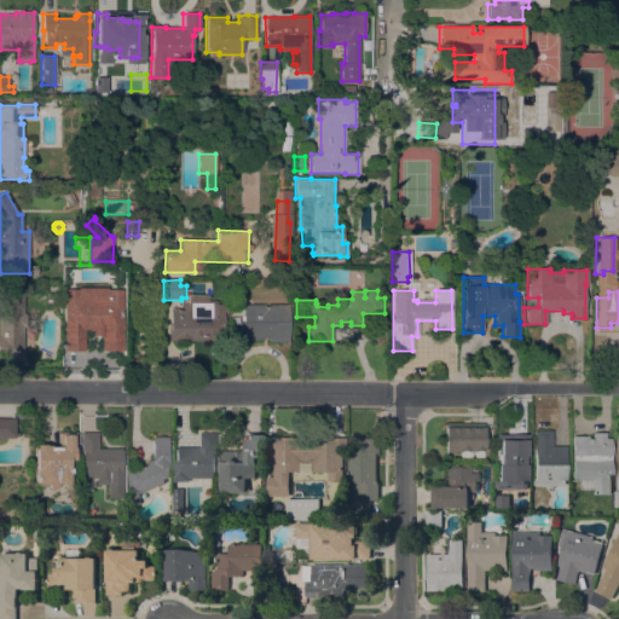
[(23,313),(25,313),(25,325),(23,325),(23,360),(5,360),(5,362),(0,362),(0,306),(9,306),(9,294),(23,294),(23,313)]
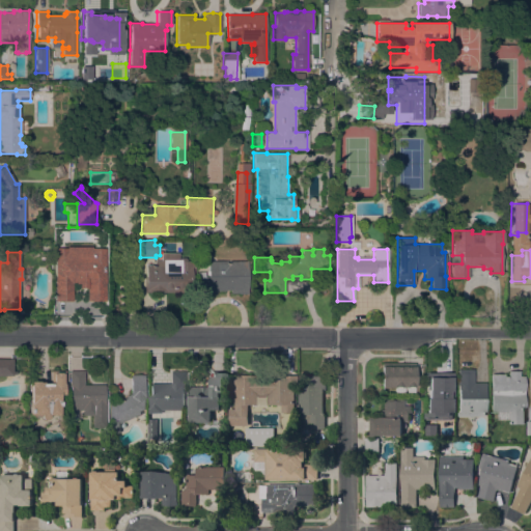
[(93,252),(104,252),(105,284),(103,284),(103,286),(89,286),(89,284),(84,284),(84,283),(70,283),(70,285),(72,285),(72,303),(55,303),(54,281),(55,281),(55,260),(64,260),(64,252),(93,252)]
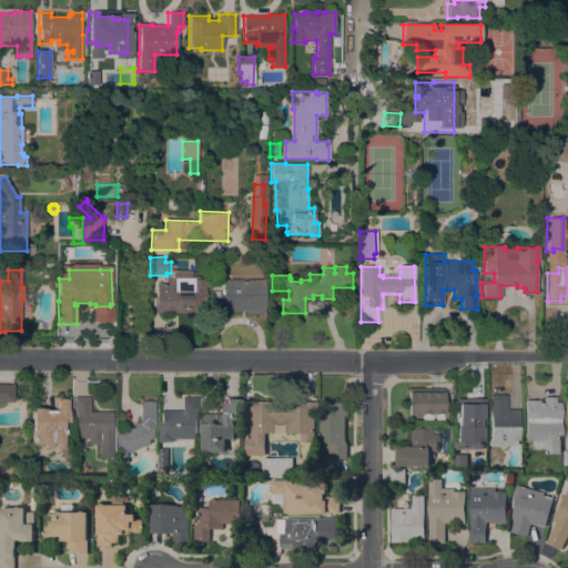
[(206,280),(206,286),(205,286),(204,313),(154,313),(154,305),(155,305),(155,283),(174,283),(174,277),(193,277),(193,279),(206,280)]
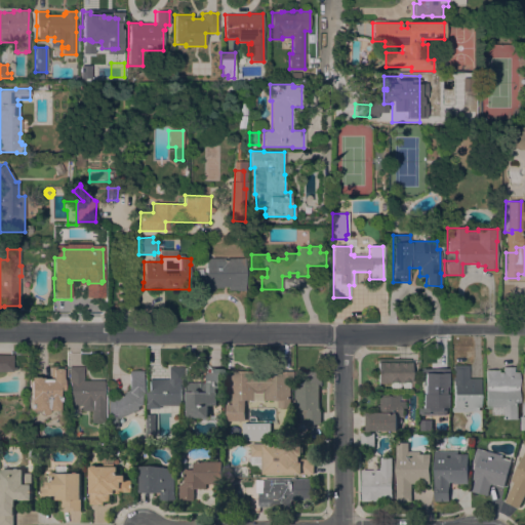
[(244,258),(244,291),(236,291),(236,290),(228,290),(228,287),(223,287),(223,288),(213,288),(213,290),(208,290),(195,290),(195,269),(202,269),(202,274),(205,274),(206,258),(244,258)]
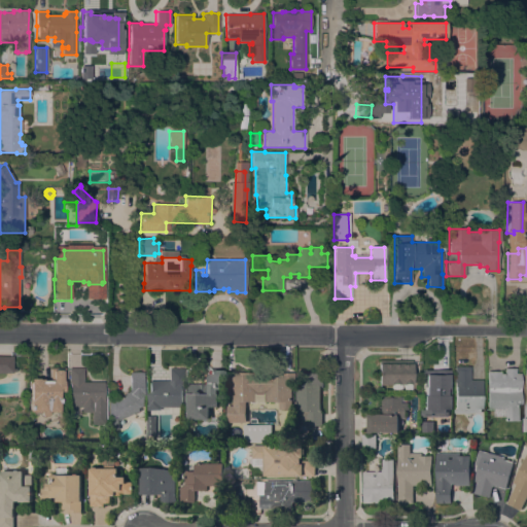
[(0,356),(12,356),(12,369),(16,369),(16,372),(12,372),(12,374),(0,374),(0,356)]
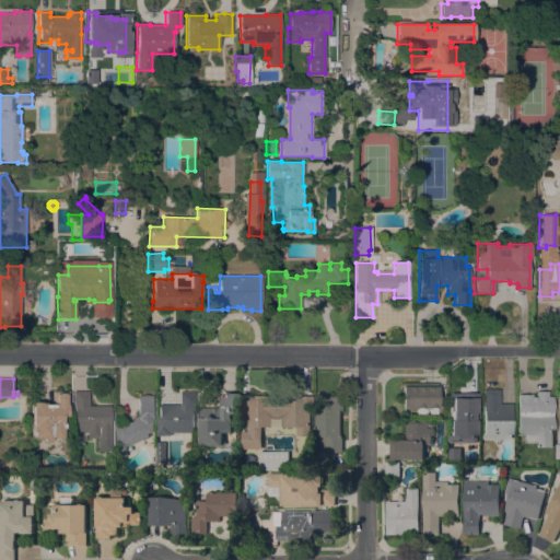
[(436,383),(436,386),(438,386),(438,409),(435,409),(435,413),(429,413),(429,409),(426,409),(426,413),(416,413),(416,409),(401,409),(401,388),(403,388),(403,383),(436,383)]
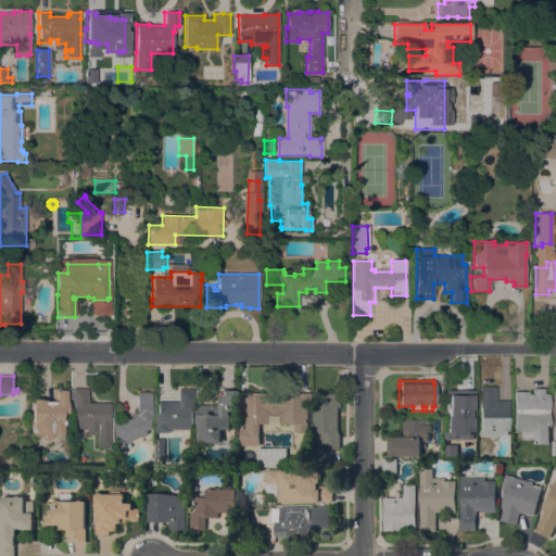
[(475,430),(476,430),(476,441),(464,441),(464,436),(447,436),(446,388),(460,387),(462,402),(474,402),(475,430)]
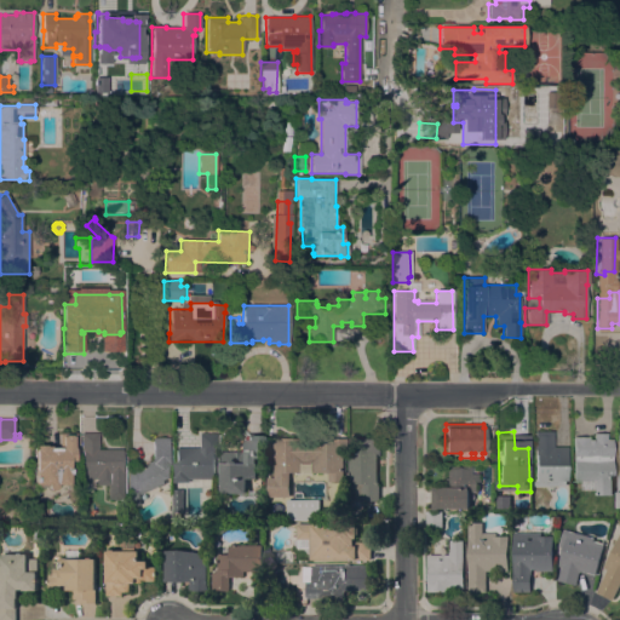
[(567,486),(535,486),(535,455),(534,455),(534,431),(552,431),(552,447),(567,447),(567,486)]
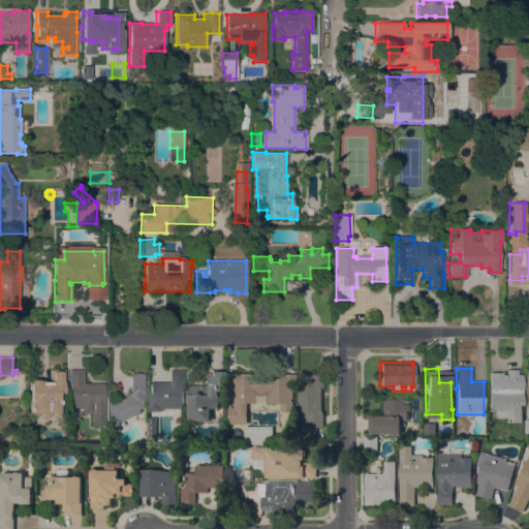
[(84,383),(103,383),(103,402),(105,402),(104,426),(101,426),(101,427),(95,427),(94,426),(92,426),(92,414),(82,414),(82,408),(69,408),(69,384),(69,369),(84,370),(84,383)]
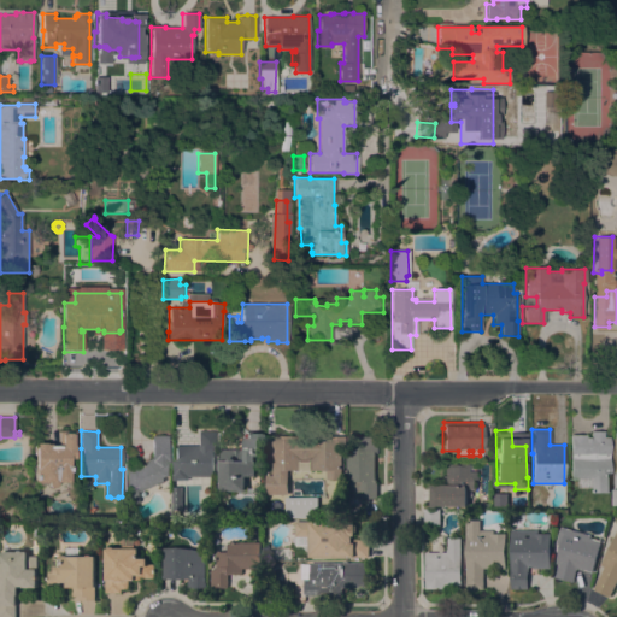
[(69,482),(57,482),(57,486),(54,488),(51,488),(48,486),(48,482),(47,482),(47,485),(39,485),(39,483),(35,483),(35,444),(46,444),(51,444),(51,446),(58,446),(59,432),(76,432),(75,459),(70,459),(69,482)]
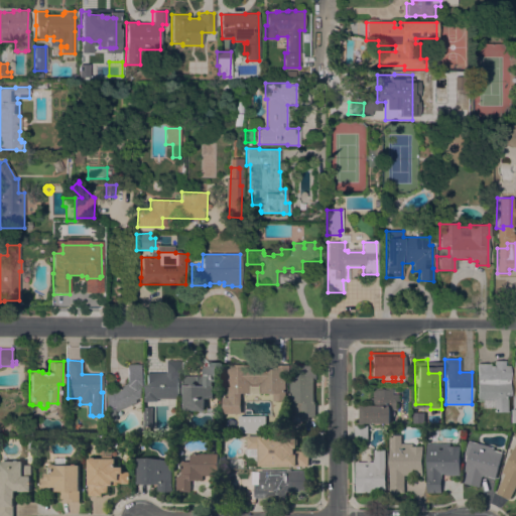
[(509,380),(509,383),(510,383),(510,411),(497,412),(497,408),(484,408),(484,400),(477,400),(477,384),(478,384),(478,380),(477,380),(476,364),(489,364),(490,366),(493,366),(493,361),(504,361),(504,366),(509,366),(509,380)]
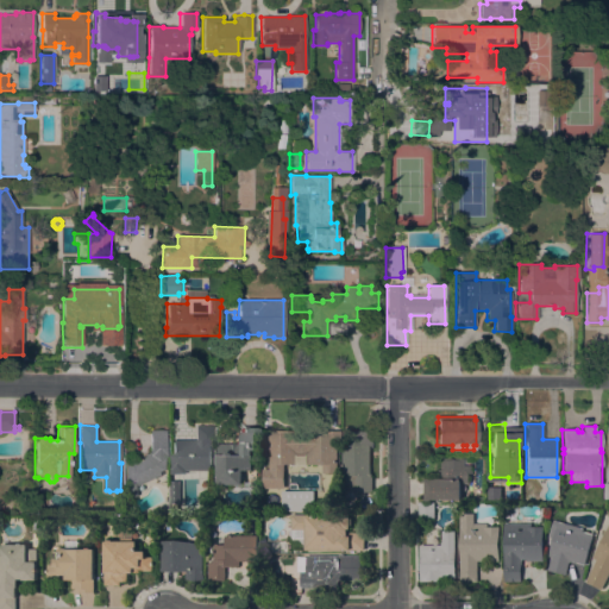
[(195,441),(195,427),(212,427),(212,443),(211,443),(211,470),(186,470),(186,473),(171,473),(171,468),(173,468),(173,441),(195,441)]
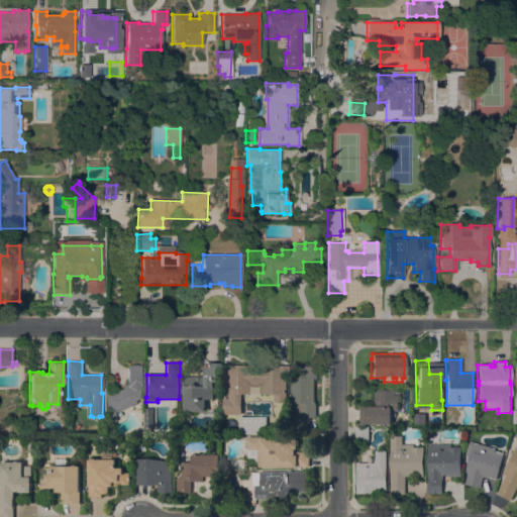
[(185,377),(205,377),(205,364),(207,364),(216,364),(219,364),(219,382),(214,382),(214,399),(206,399),(206,408),(216,409),(216,416),(197,416),(197,411),(185,411),(185,377)]
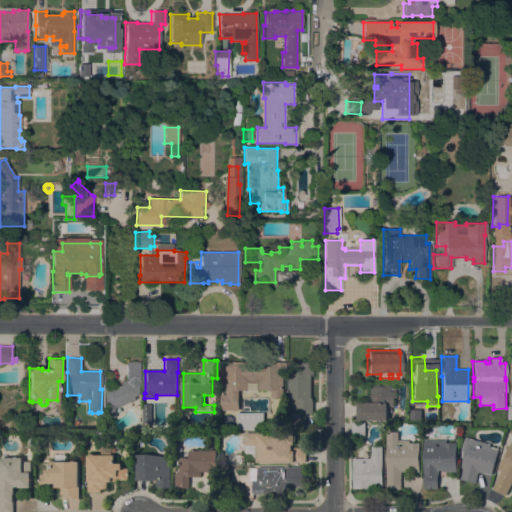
[(105,417),(105,388),(113,388),(121,384),(121,382),(125,380),(125,371),(126,371),(126,362),(139,361),(139,378),(140,397),(116,408),(116,417),(105,417)]
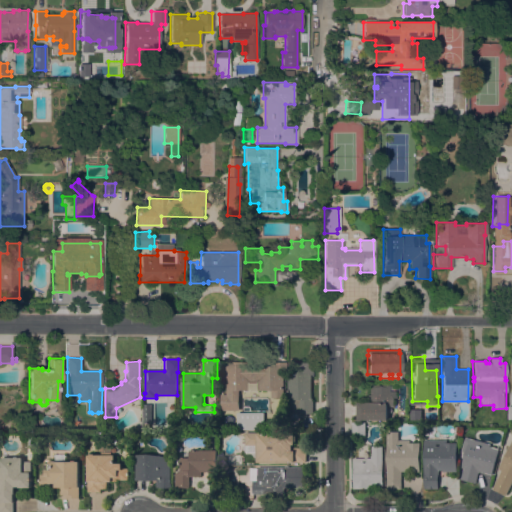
[(284,398),(271,397),(271,390),(258,390),(258,383),(249,383),(249,390),(239,390),(239,410),(221,410),(221,394),(227,394),(227,377),(226,377),(227,362),(248,362),(248,366),(266,366),(266,362),(284,362),(284,398)]
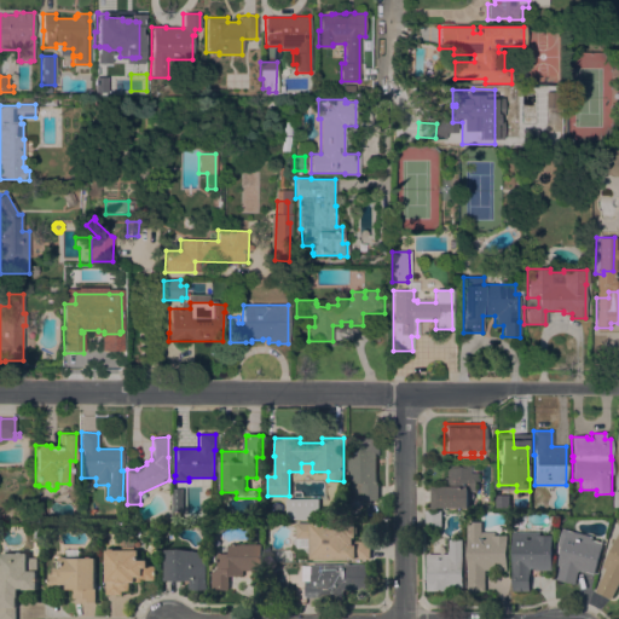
[(377,438),(377,481),(379,481),(379,499),(362,499),(362,505),(352,505),(352,499),(348,499),(348,438),(377,438)]
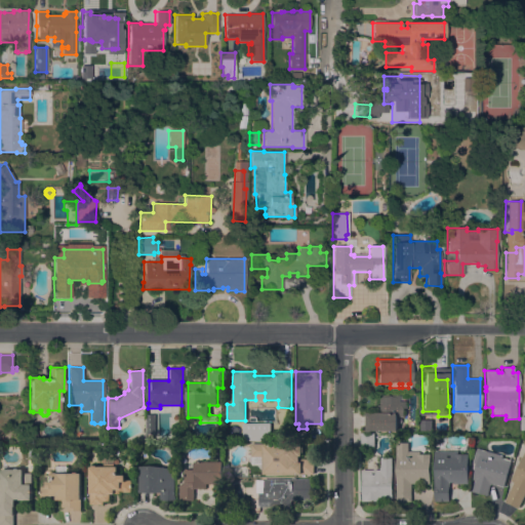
[(371,431),(371,432),(366,432),(366,412),(378,412),(378,404),(377,404),(377,395),(398,395),(398,401),(404,401),(404,416),(398,416),(398,431),(371,431)]
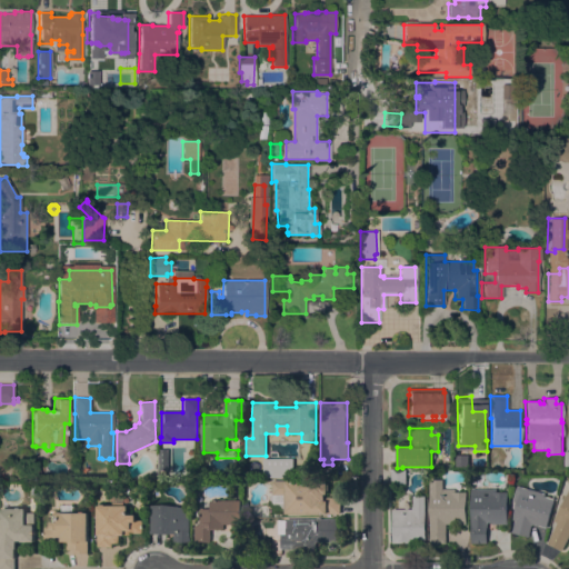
[(293,458),(293,478),(263,478),(263,458),(293,458)]
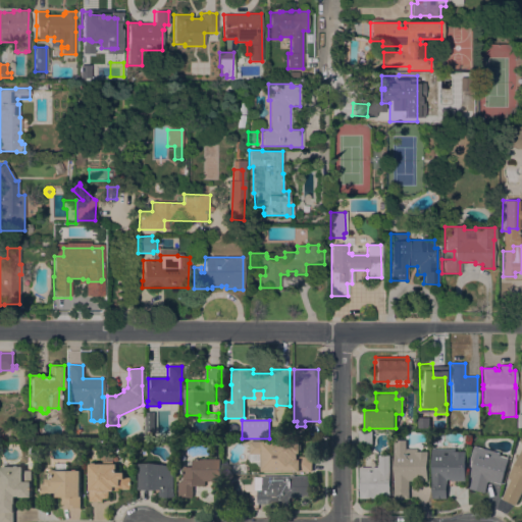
[(372,444),(359,445),(359,431),(372,431),(372,444)]
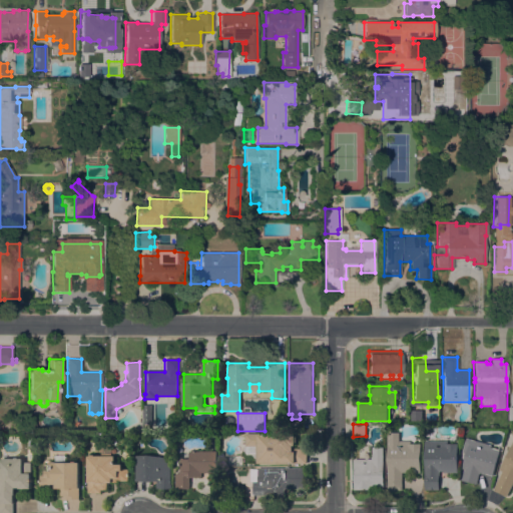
[(388,432),(400,433),(400,440),(412,440),(412,444),(421,444),(421,472),(402,472),(402,490),(388,490),(388,432)]
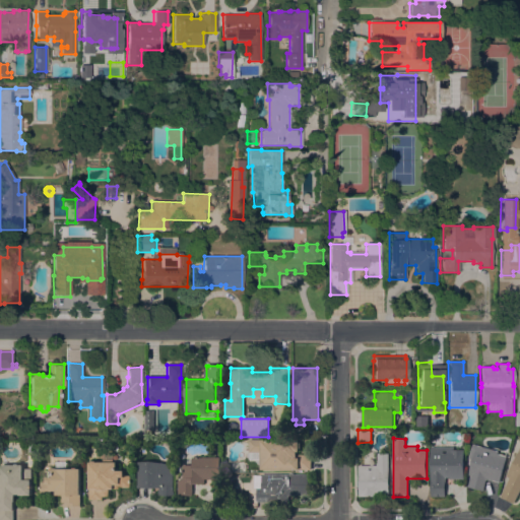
[(300,439),(300,451),(298,451),(298,454),(305,454),(305,450),(312,450),(312,469),(261,469),(261,459),(250,459),(250,452),(249,452),(249,439),(300,439)]
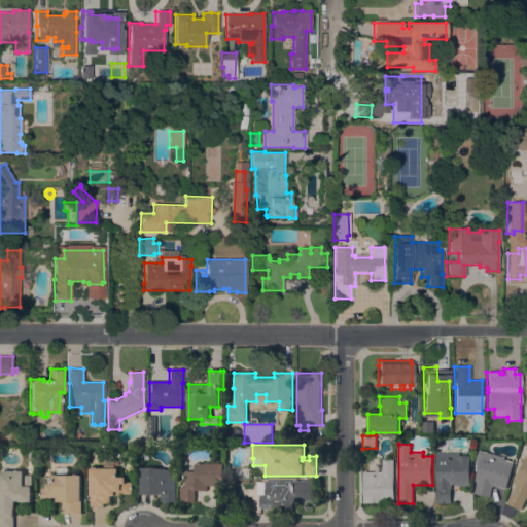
[(505,457),(504,459),(514,462),(506,488),(494,485),(493,486),(490,497),(475,492),(478,482),(475,481),(480,465),(475,464),(479,449),(505,457)]
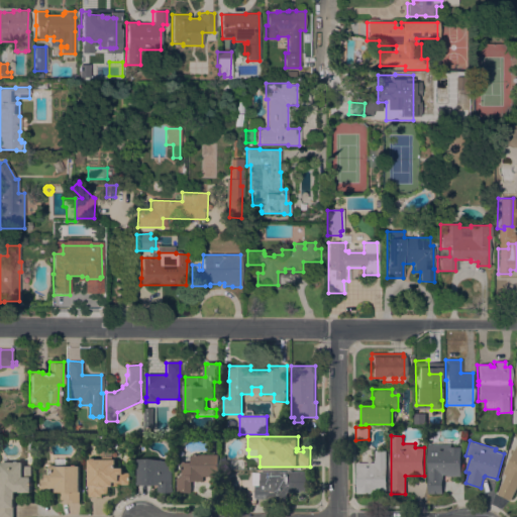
[(461,476),(442,476),(442,494),(428,494),(428,479),(428,443),(451,443),(451,446),(461,446),(461,476)]
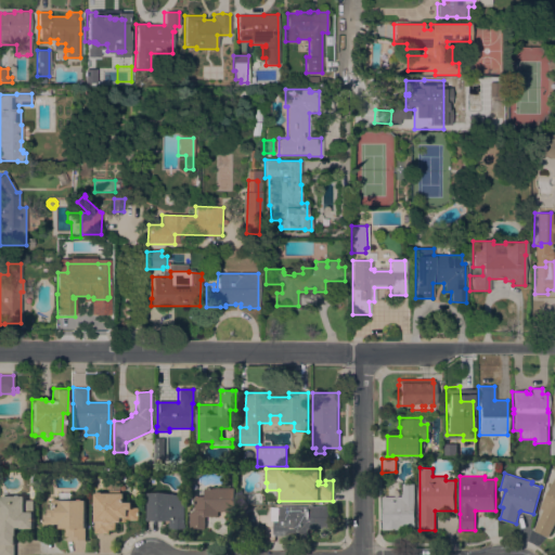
[(554,478),(554,524),(549,537),(533,530),(543,510),(540,508),(554,478)]
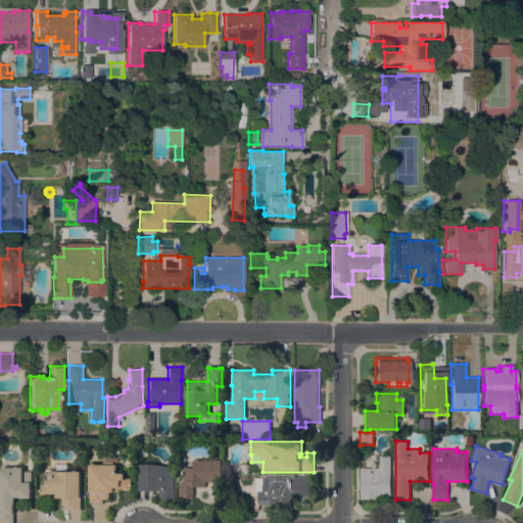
[(391,495),(381,495),(381,498),(361,498),(361,468),(379,468),(379,465),(380,465),(380,456),(391,456),(391,495)]
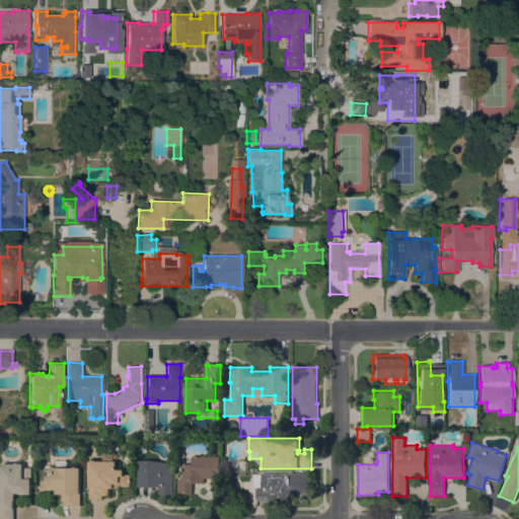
[(220,456),(220,477),(204,477),(204,483),(192,483),(192,494),(177,494),(177,478),(181,478),(181,464),(192,464),(192,456),(220,456)]
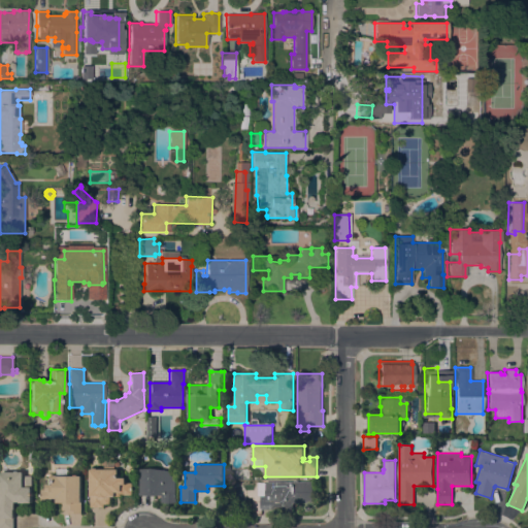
[(83,514),(69,514),(69,509),(63,509),(63,502),(52,502),(52,501),(41,500),(41,489),(47,489),(47,484),(55,484),(55,475),(58,475),(58,468),(69,468),(69,475),(83,475),(83,514)]
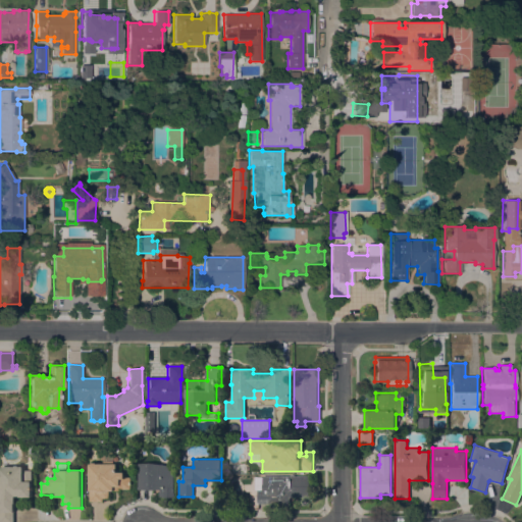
[(117,472),(125,472),(125,477),(132,477),(132,488),(120,488),(120,490),(115,490),(109,490),(109,499),(104,499),(104,501),(90,501),(90,464),(93,464),(94,463),(97,463),(98,464),(117,464),(117,472)]
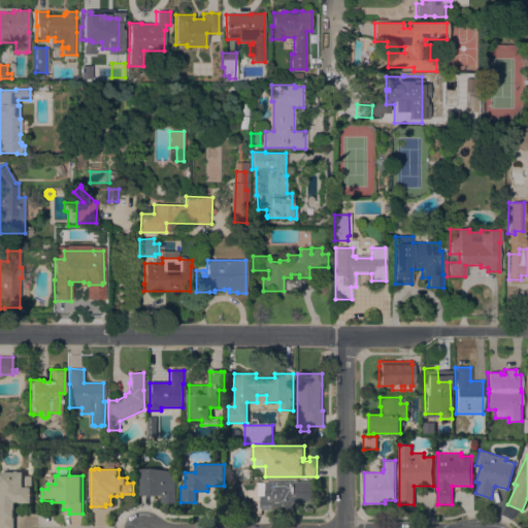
[(176,502),(162,502),(162,495),(140,495),(140,492),(141,492),(140,468),(176,470),(176,502)]
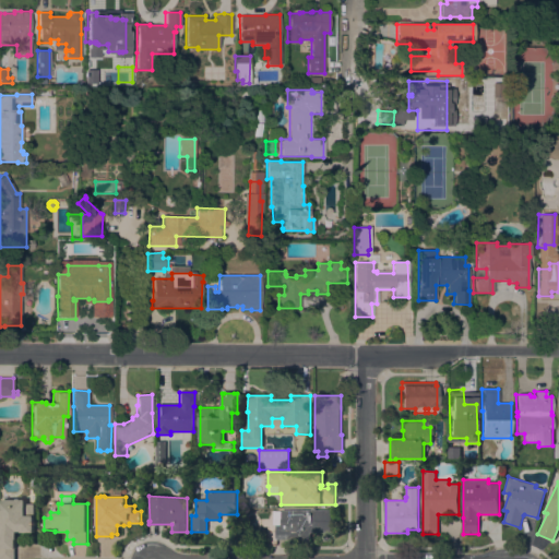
[(0,558),(0,499),(16,499),(18,498),(21,498),(21,499),(26,499),(26,503),(35,503),(34,532),(22,532),(22,531),(16,531),(16,539),(16,549),(15,549),(15,558),(0,558)]
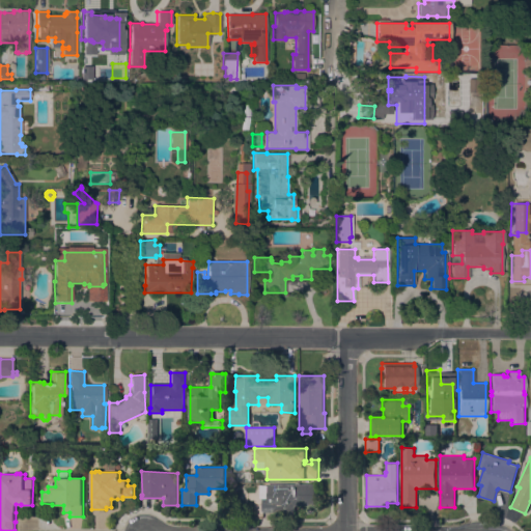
[(296,484),(296,483),(300,483),(300,484),(314,484),(314,514),(307,514),(307,505),(295,505),(294,513),(285,513),(285,512),(262,511),(258,511),(258,509),(261,509),(261,498),(259,498),(259,485),(267,485),(267,483),(296,484)]
